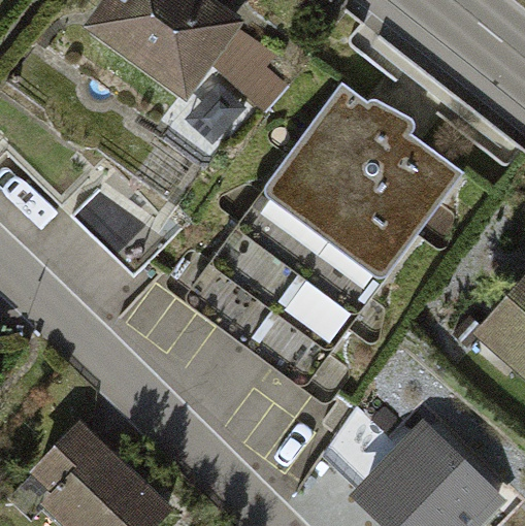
[(102,0),(84,26),(184,99),(210,64),(264,108),(287,84),(264,64),(272,54),(237,26),(242,20),(217,0),(102,0)]
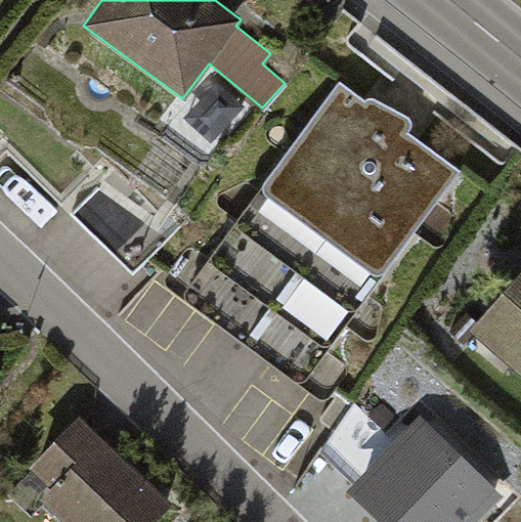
[(216,81),(183,116),(208,139),(242,104),(216,81)]
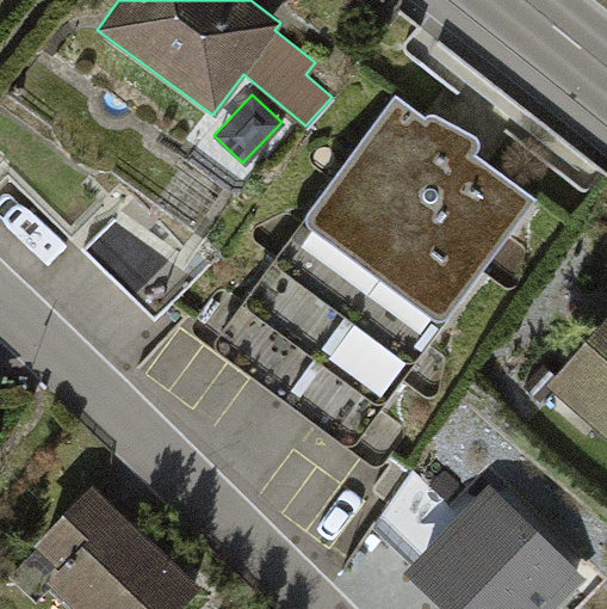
[(433,114),(428,114),(423,117),(395,94),(302,219),(215,337),(216,349),(367,462),(376,463),(382,461),(406,425),(382,407),(403,380),(422,393),(426,395),(431,395),(434,393),(437,391),(443,358),(441,355),(440,354),(427,344),(481,270),(502,284),(509,285),(515,281),(522,250),(522,245),(519,241),(506,233),(532,196),(472,154),(478,143),(475,136),(433,114)]
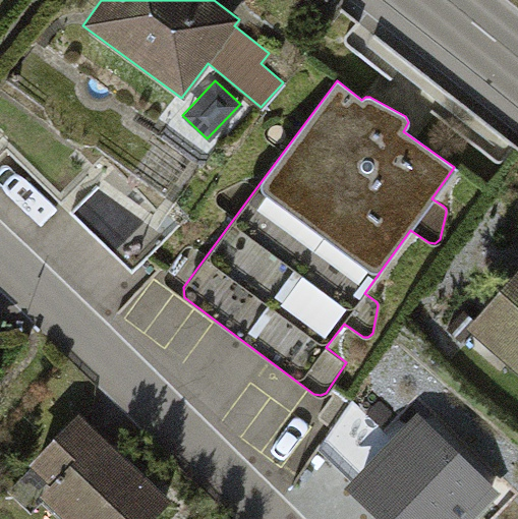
[(517,257),(463,322),(517,367),(517,257)]
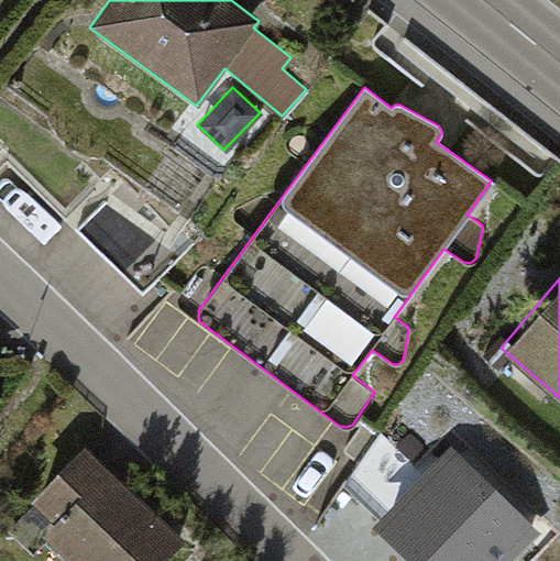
[(513,560),(541,534),(450,440),(374,515),(418,560),(513,560)]
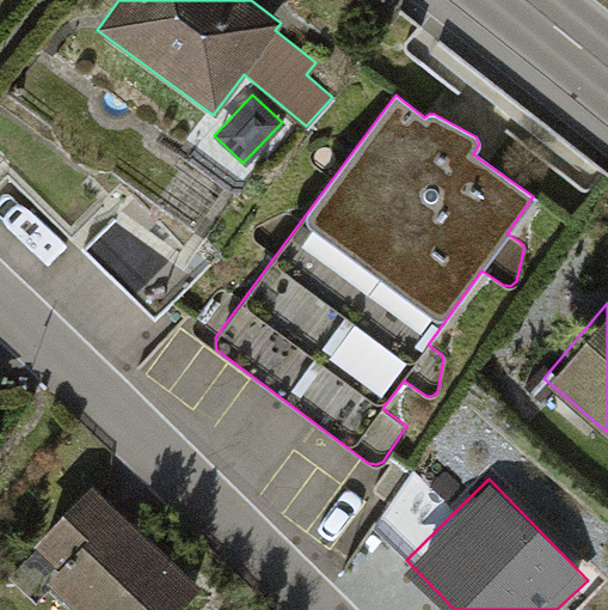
[(198,609),(214,592),(97,494),(31,572),(75,609),(198,609)]
